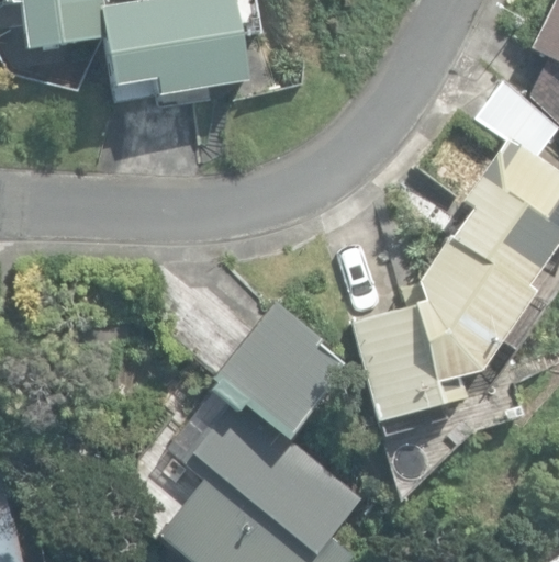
[(21,2),(28,49),(108,38),(102,0),(6,0),(7,3),(21,2)]
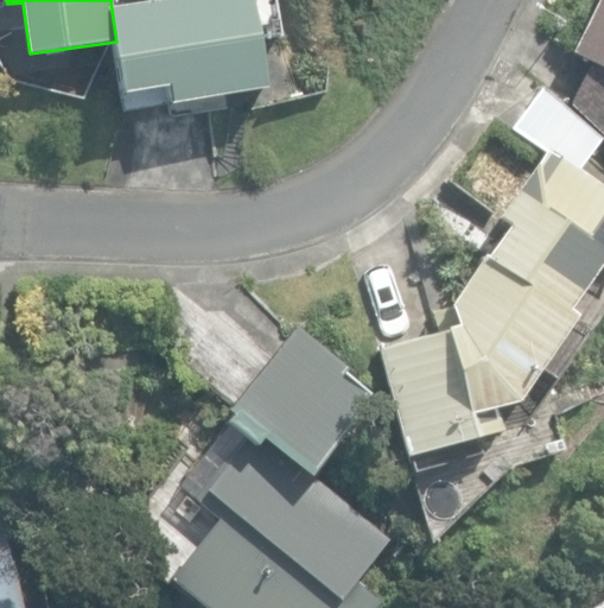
[(274,92),(258,0),(169,0),(115,10),(131,94),(167,88),(171,109),(274,92)]
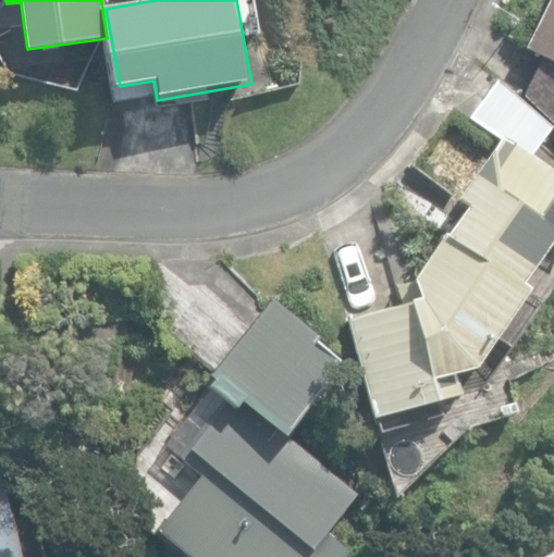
[(553,0),(546,0),(522,51),(542,62),(528,95),(553,118),(553,0)]
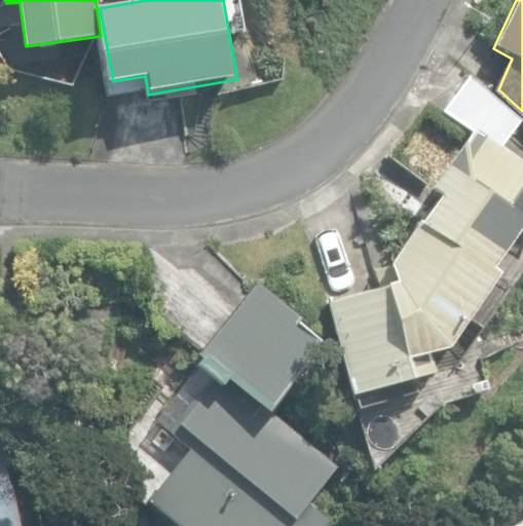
[(443,109),(506,147),(522,123),(522,118),(471,74),(443,109)]
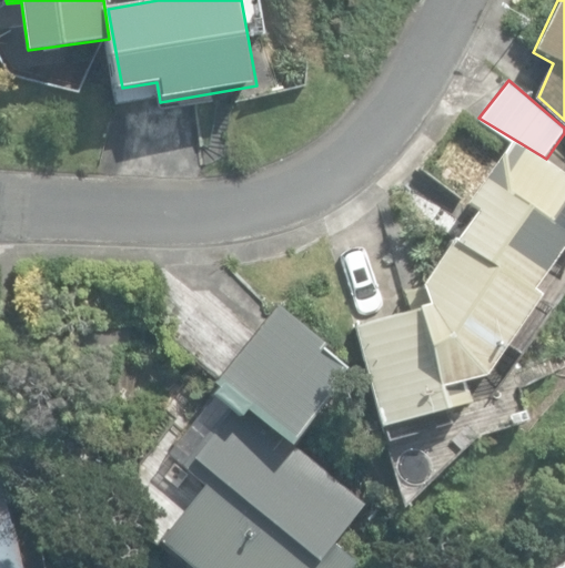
[(359,323),(381,426),(472,404),(467,383),(485,375),(506,345),(518,354),(552,307),(531,292),(564,243),(564,235),(548,223),(564,200),(564,174),(512,139),(465,204),(476,212),(422,287),(405,293),(410,308),(359,323)]
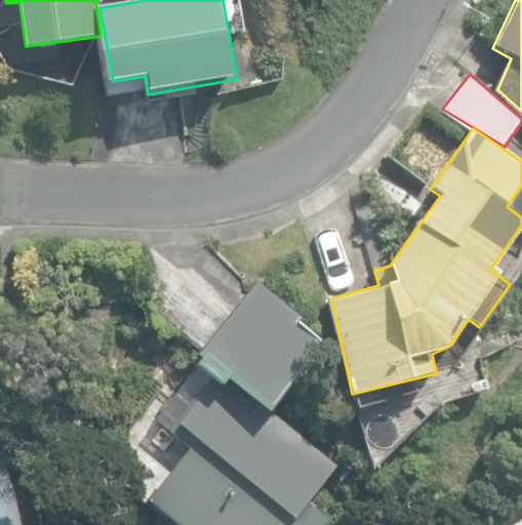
[(202,353),(270,407),(320,340),(298,323),(303,318),(258,282),(202,353)]
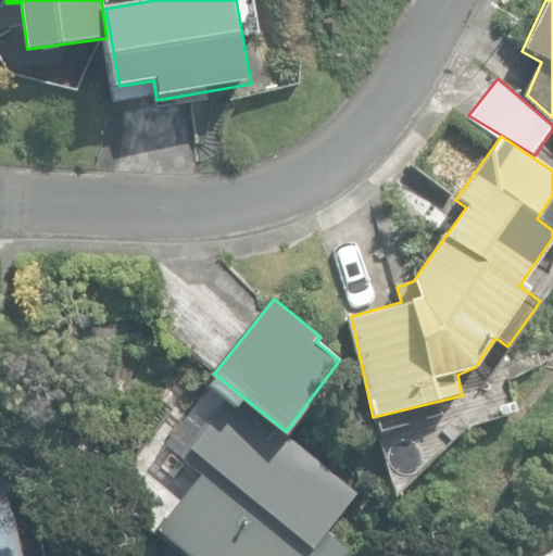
[(343,555),(347,552),(325,533),(357,494),(229,387),(191,431),(200,438),(183,458),(201,475),(154,529),(186,555),(343,555)]
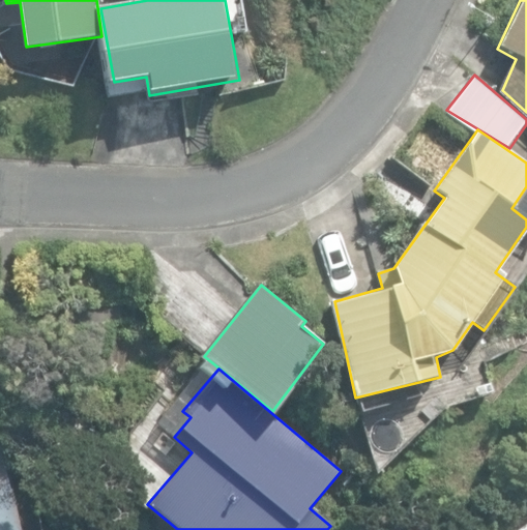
[(0,529),(24,529),(3,435),(0,435),(0,529)]
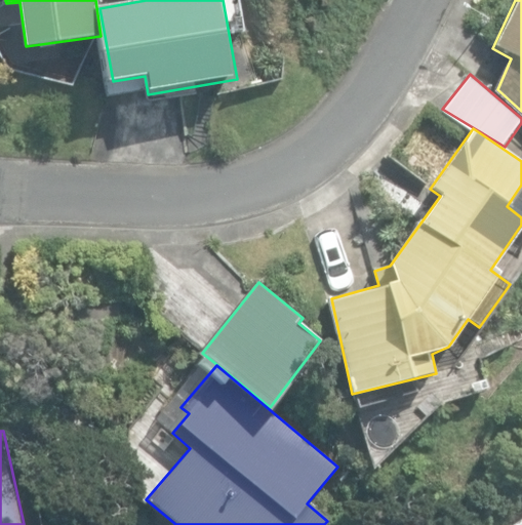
All buildings are outlined.
